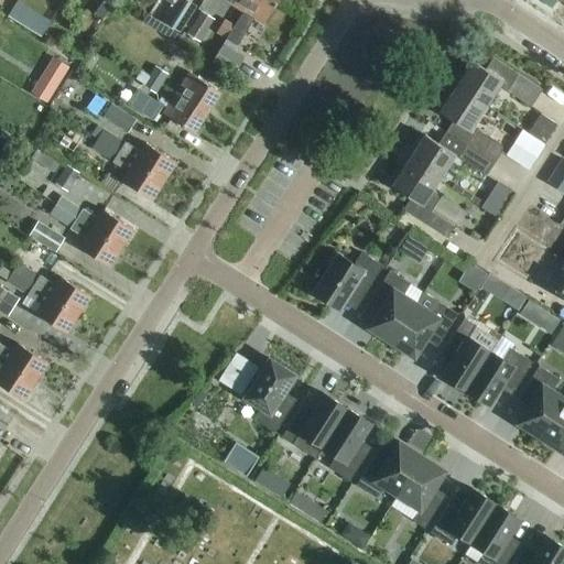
[(110,0),(105,0),(96,14),(104,20),(116,3),(110,0)]
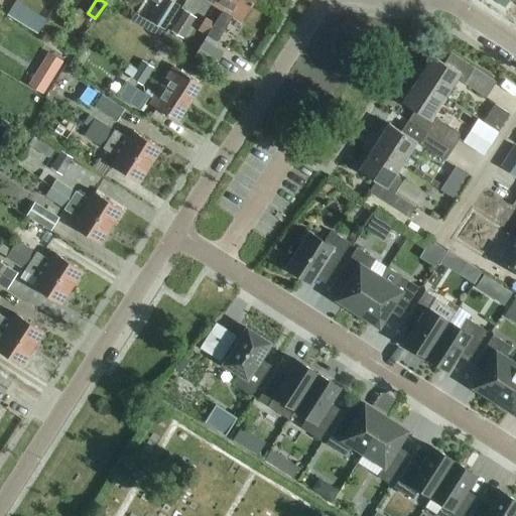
[(147,0),(158,7),(151,19),(167,29),(180,8),(167,0),(147,0)]
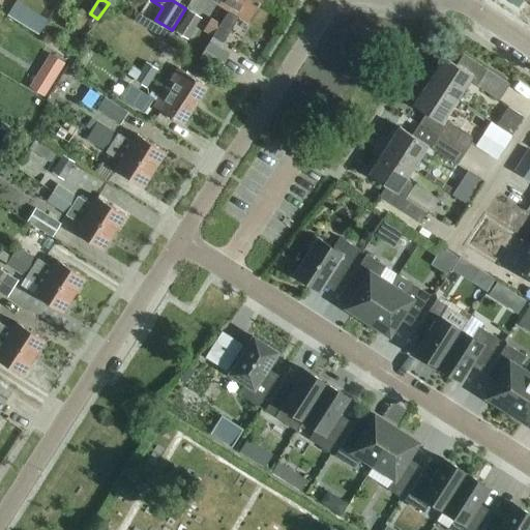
[(236,0),(229,12),(200,59),(219,71),(230,54),(223,49),(225,45),(223,42),(237,19),(247,25),(262,0),(236,0)]
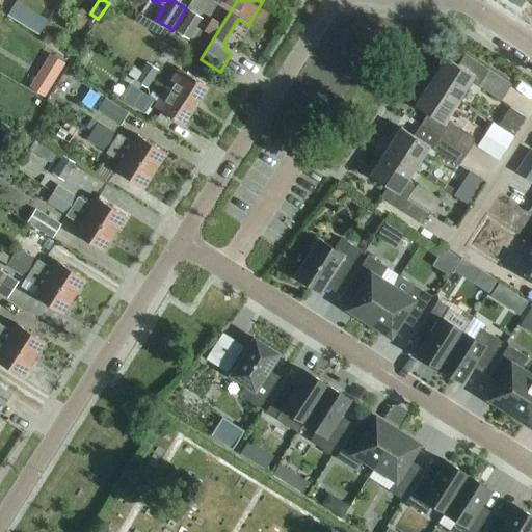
[(230,12),(237,0),(209,0),(230,12)]
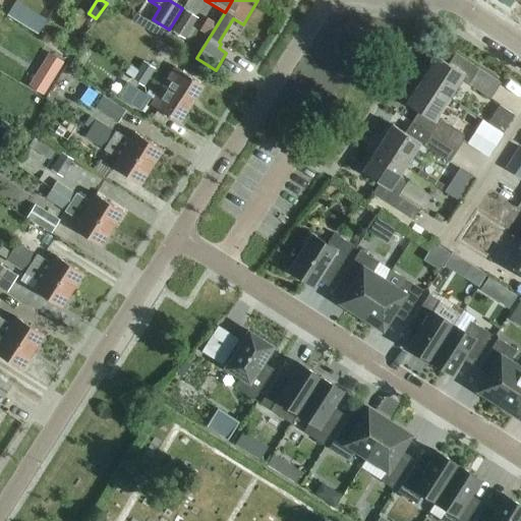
[(184,39),(198,17),(186,10),(172,31),(184,39)]
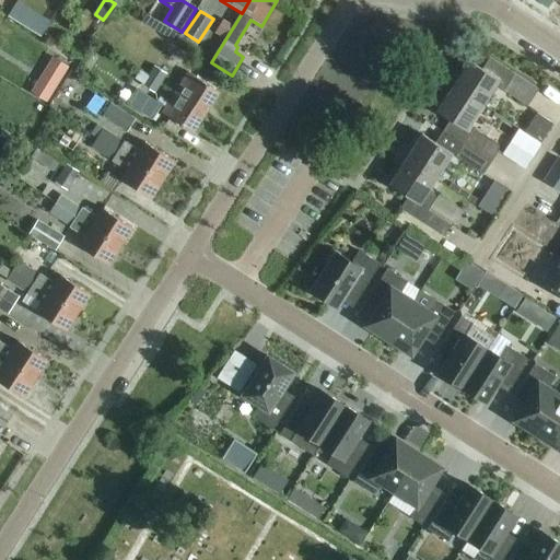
[(224,38),(233,25),(222,20),(214,32),(224,38)]
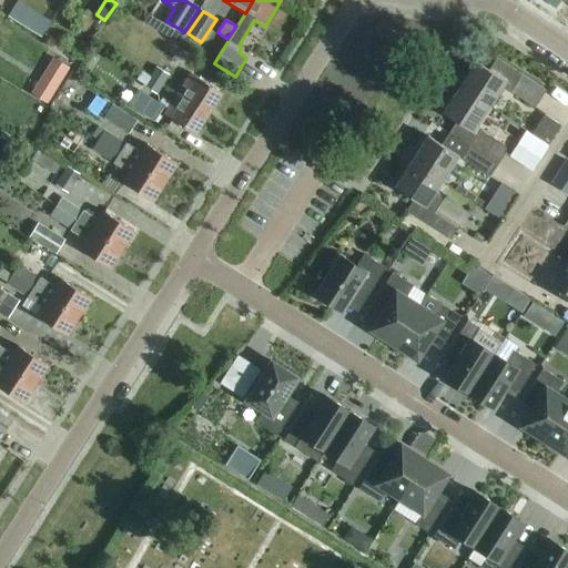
[(459,89),(490,109),(503,89),(536,110),(547,93),(496,60),(489,71),(477,63),(459,89)]
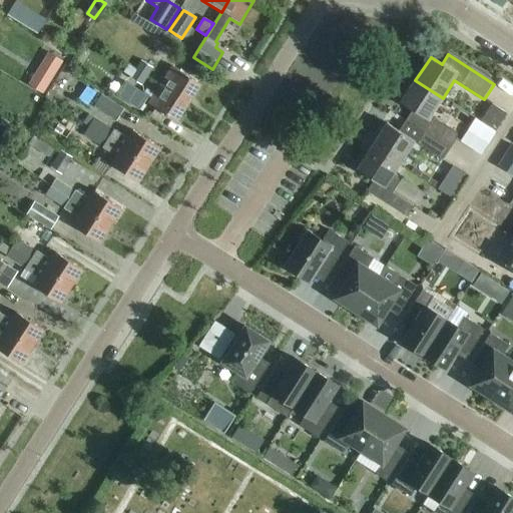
[(135,69),(147,77),(152,68),(140,60),(135,69)]
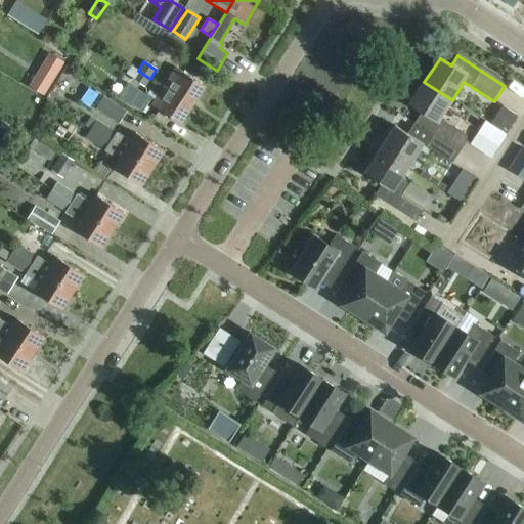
[(163,88),(191,106),(204,87),(175,69),(163,88)]
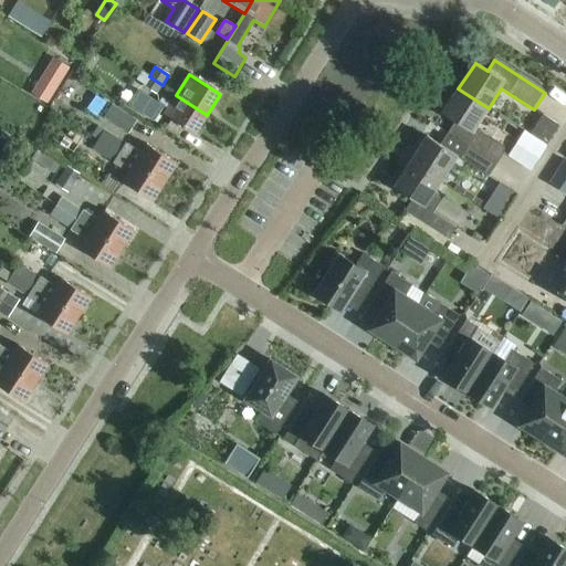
[(156,95),(163,85),(149,76),(143,86),(156,95)]
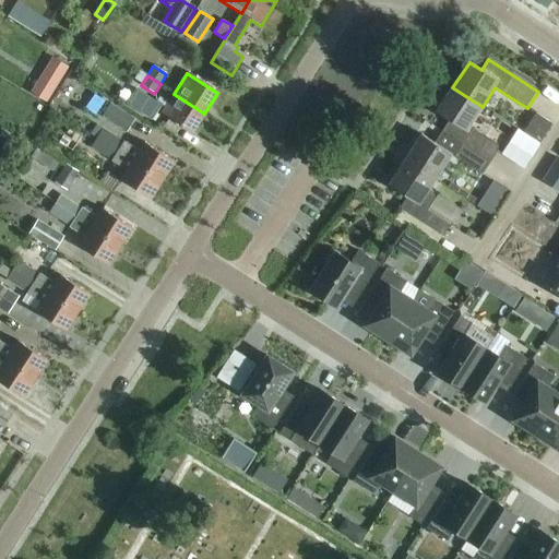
[(55,86),(39,78),(31,92),(46,102),(55,86)]
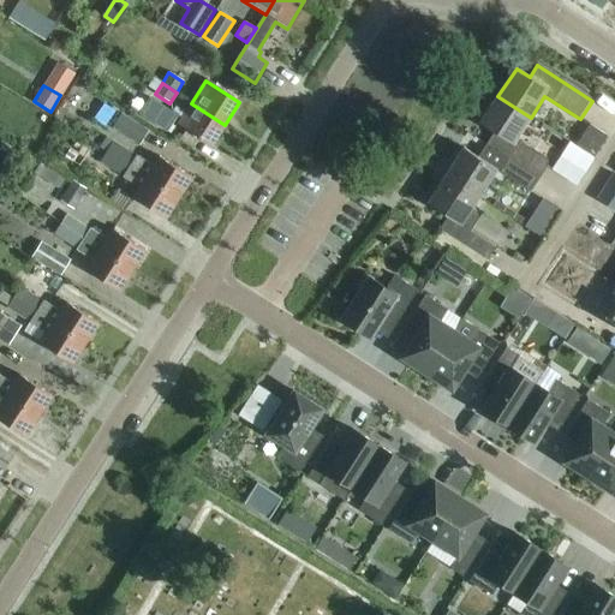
[(513,144),(531,118),(497,96),(481,124),(494,132),(487,145),(539,179),(547,167),(513,144)]
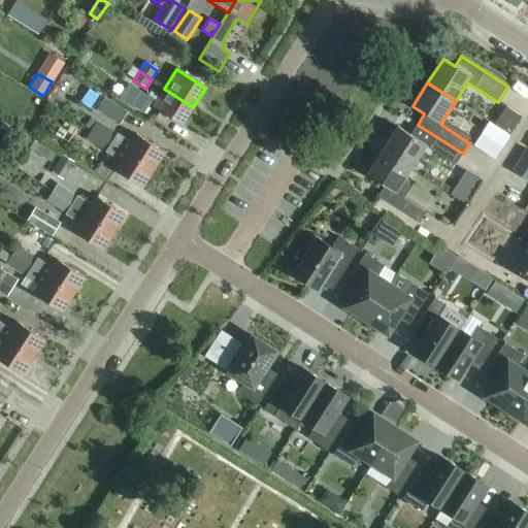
[(130,87),(122,100),(143,113),(152,101),(130,87)]
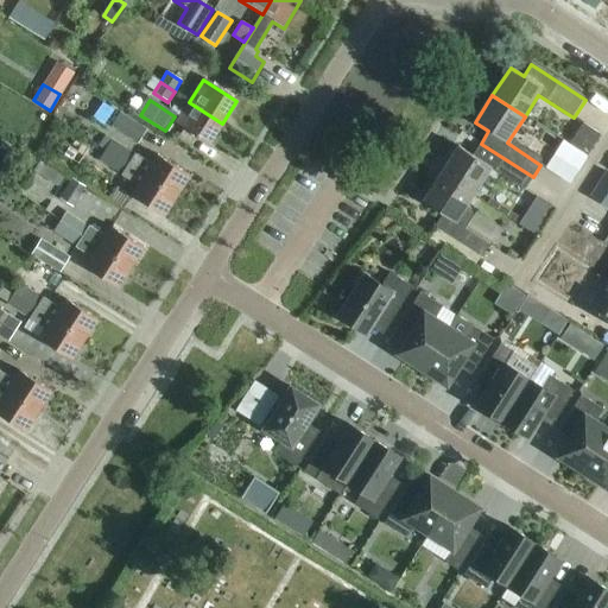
[(208,145),(222,124),(189,102),(175,124),(208,145)]
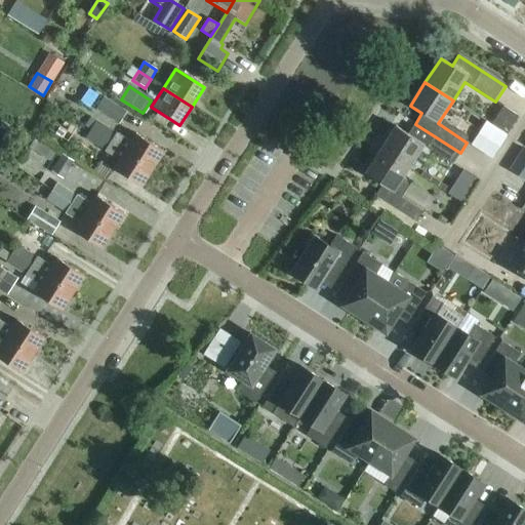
[(119,123),(126,111),(103,96),(95,109),(119,123)]
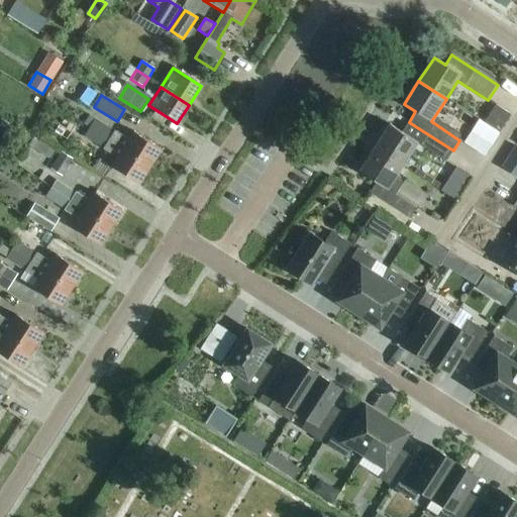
[(497,107),(486,124),(498,132),(510,115),(497,107)]
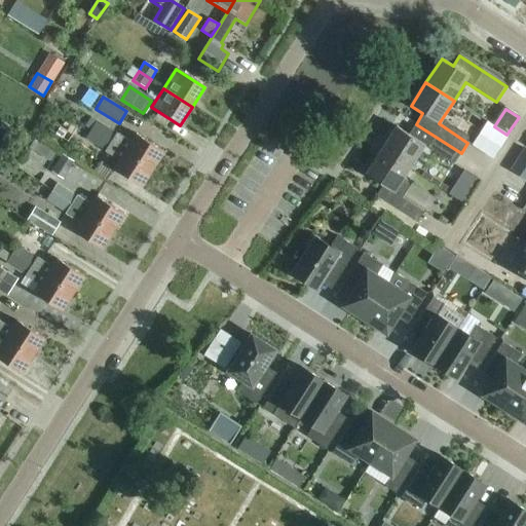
[(86,125),(91,129),(110,142),(116,133),(91,117),(86,125)]
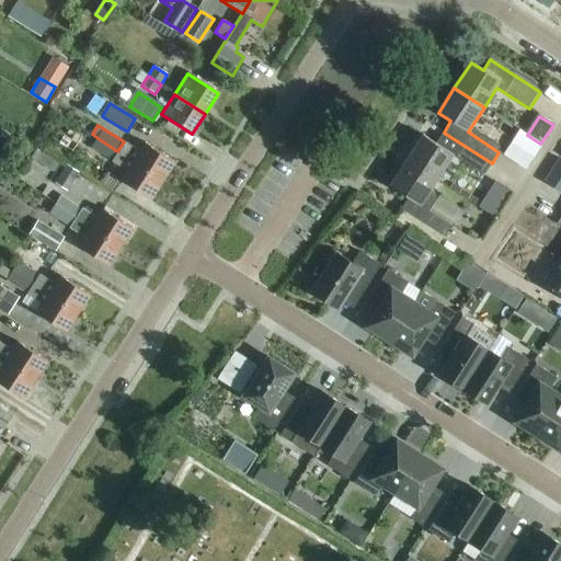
[(483,176),(492,163),(444,133),(435,145),(423,136),(407,161),(436,180),(453,156),(483,176)]
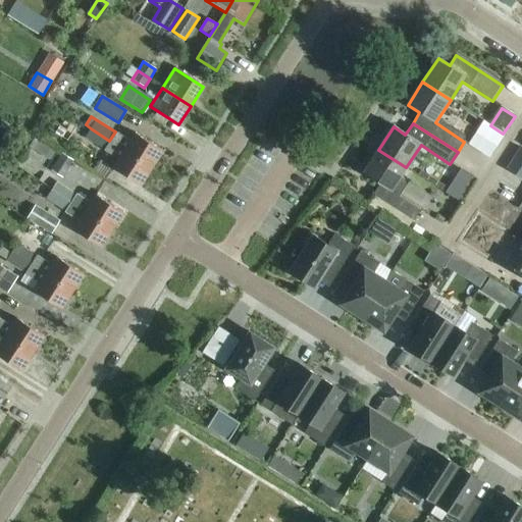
[(103,150),(109,141),(91,128),(85,138),(103,150)]
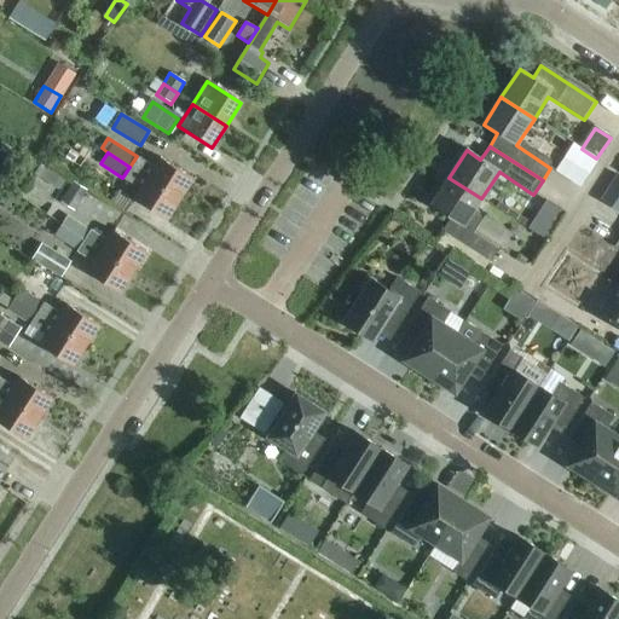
[(131,167),(179,200),(192,180),(160,158),(152,169),(137,158),(131,167)]
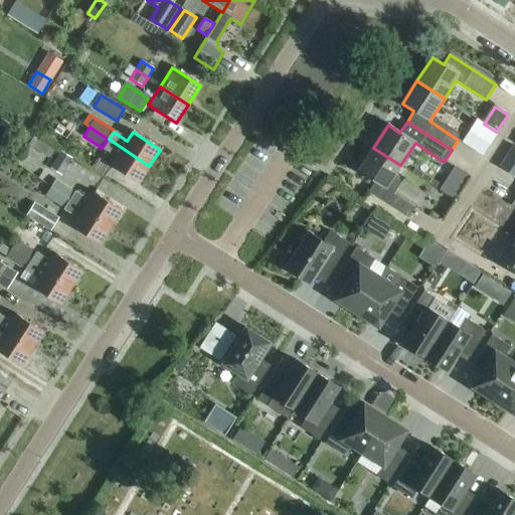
[(138,183),(149,166),(109,139),(103,148),(117,157),(111,165),(138,183)]
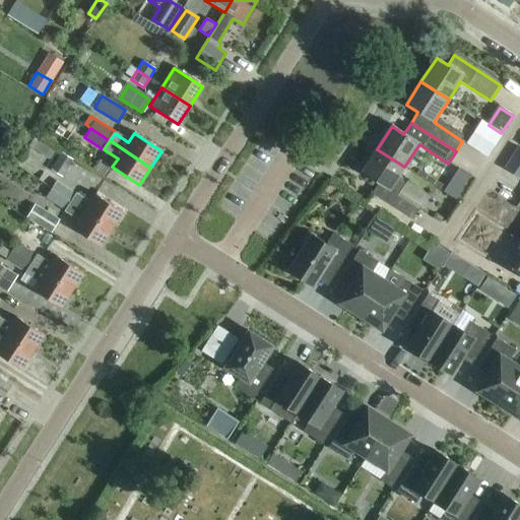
[(398,177),(404,167),(377,149),(362,173),(379,184),(372,194),(411,219),(418,209),(398,195),(404,185),(401,179),(398,177)]
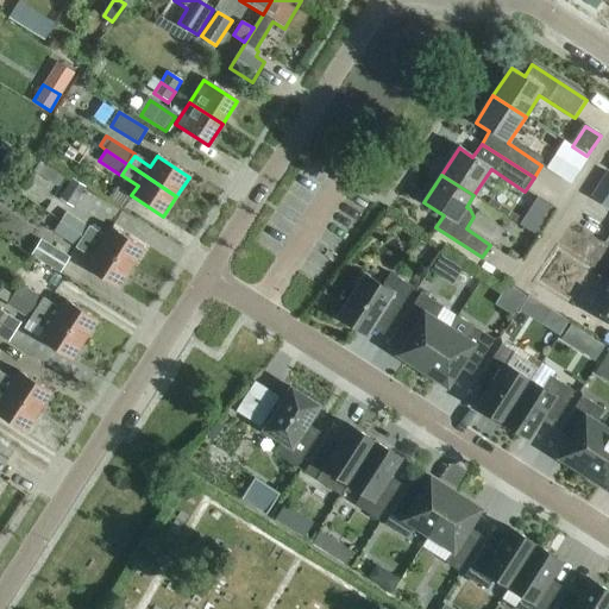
[(73,180),(60,199),(73,207),(86,188),(73,180)]
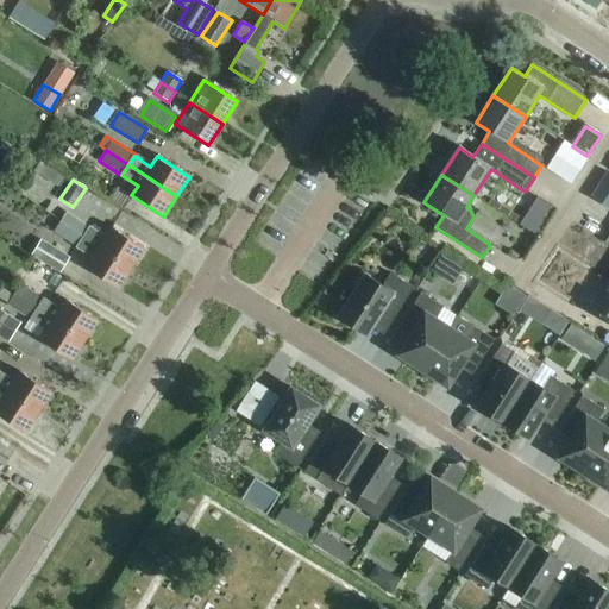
[(58,221),(82,237),(88,226),(66,212),(58,221)]
